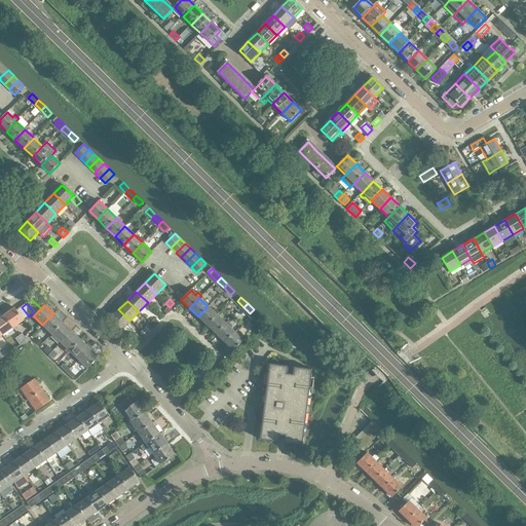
[(208,306),(198,316),(207,326),(217,315),(219,312),(216,309),(214,311),(208,306)]
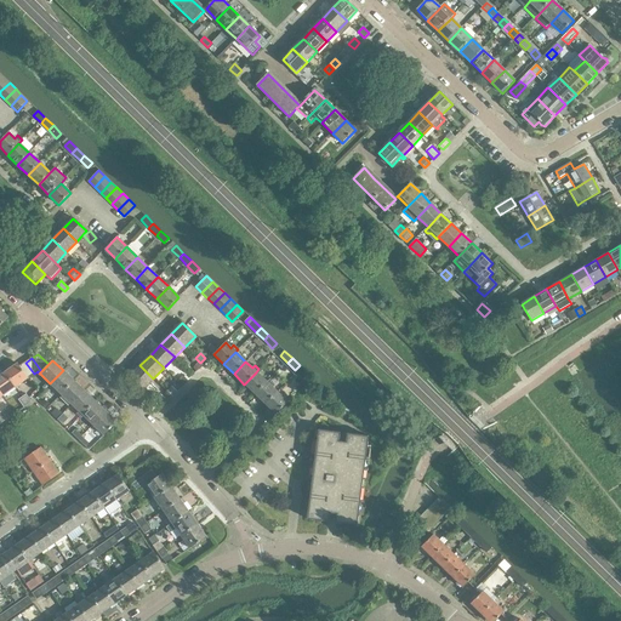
[(34,374),(26,363),(20,366),(28,379),(34,374)]
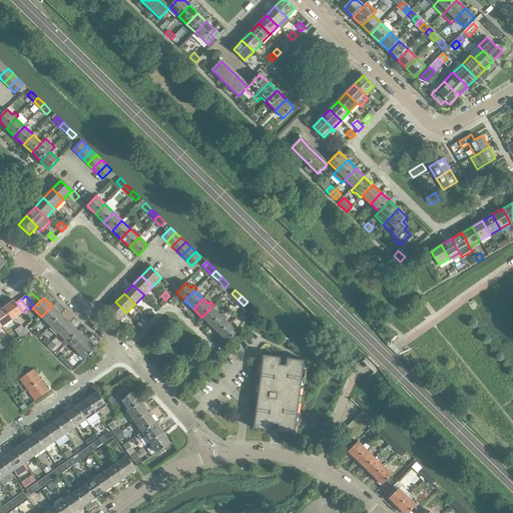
[(23,313),(16,303),(15,301),(5,308),(13,320),(23,313)]
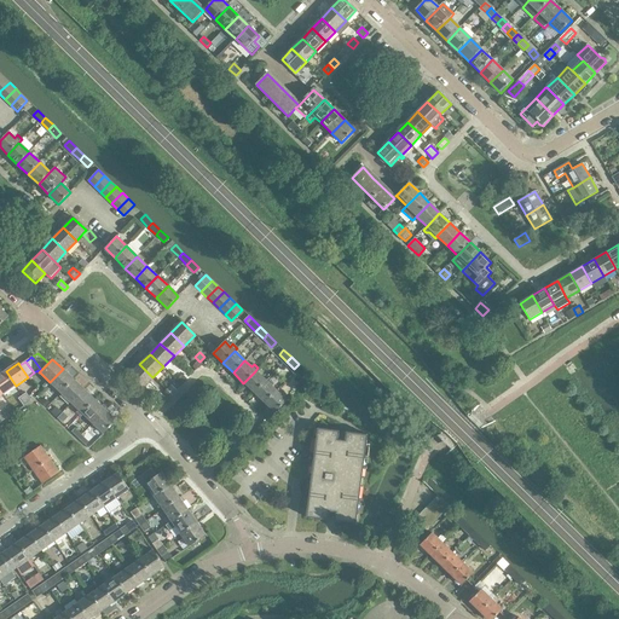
[(152,377),(139,364),(129,375),(143,388),(152,377)]
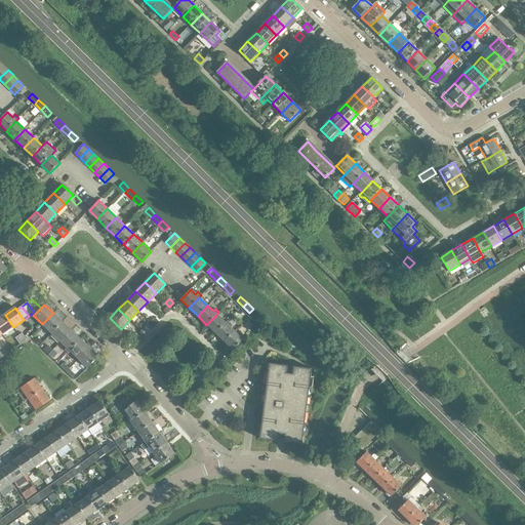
[(259,316),(253,309),(249,313),(256,319),(259,316)]
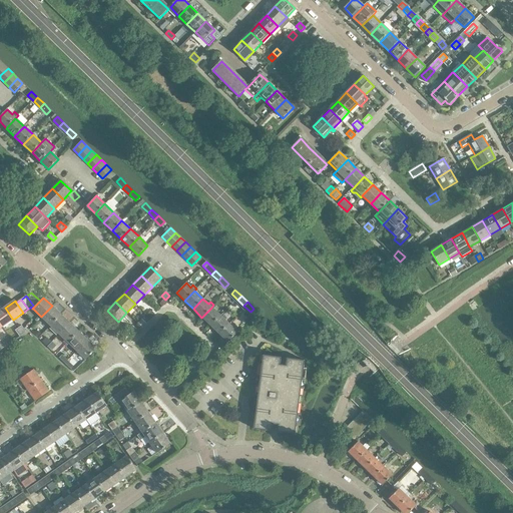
[(61,315),(52,306),(41,317),(50,326),(61,315)]
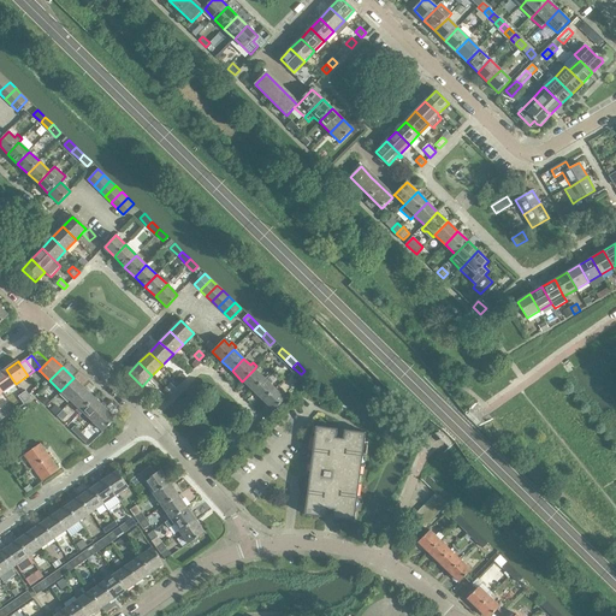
[(16,384),(6,369),(0,373),(0,388),(4,392),(16,384)]
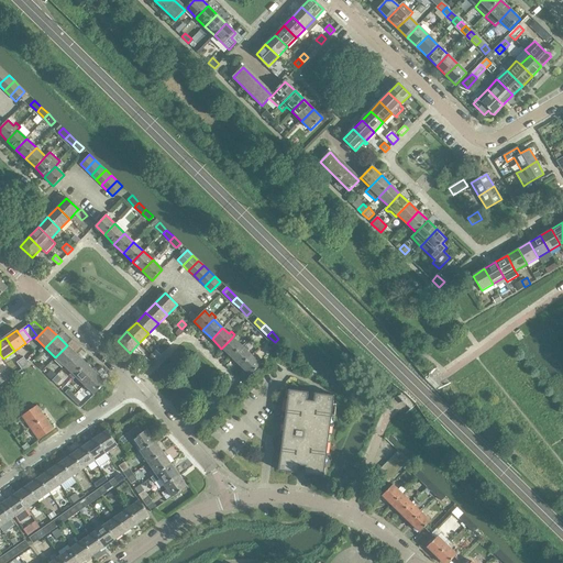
[(231,357),(242,346),(232,338),(221,349),(231,357)]
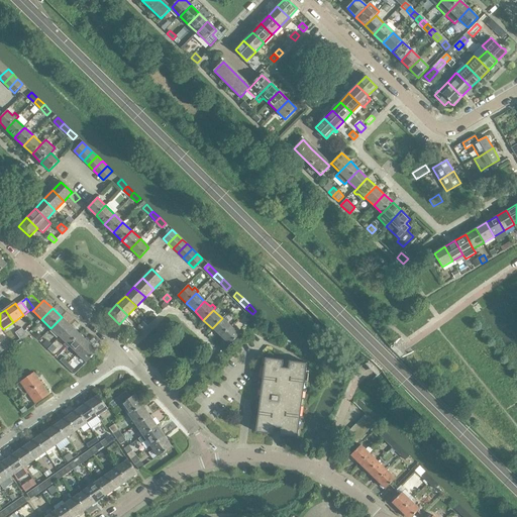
[(71,325),(62,317),(50,328),(60,336),(71,325)]
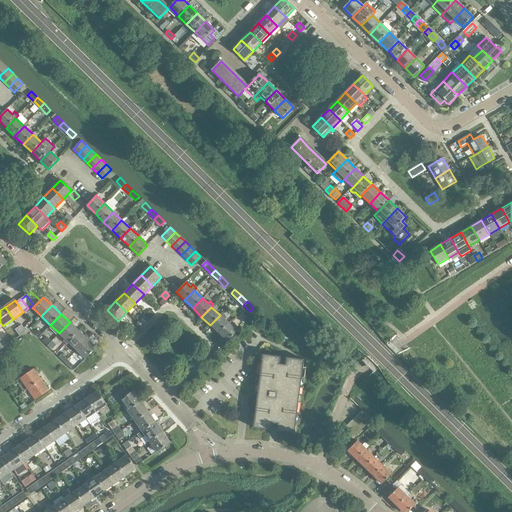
[(219,333),(228,323),(220,315),(210,325),(219,333)]
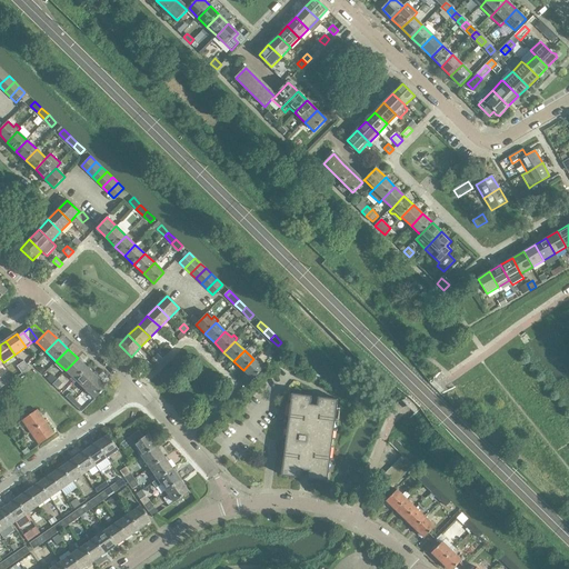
[(88,368),(78,358),(66,370),(76,380),(88,368)]
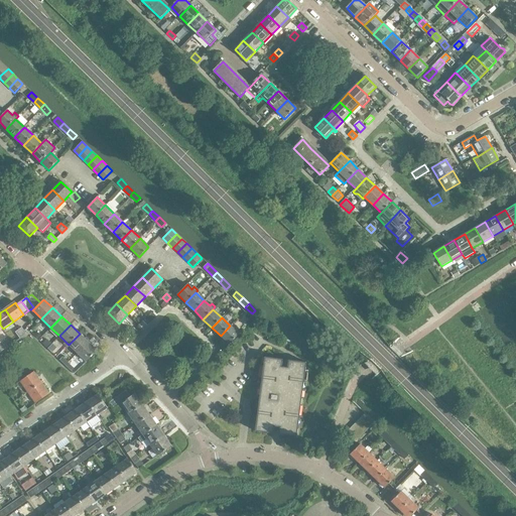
[(239,335),(230,326),(221,336),(229,344),(239,335)]
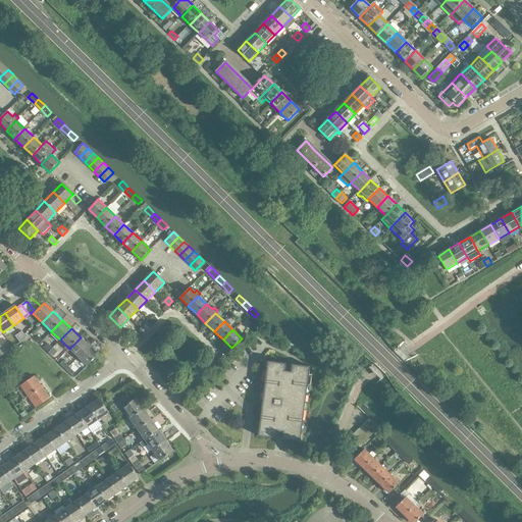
[(135,331),(131,335),(136,340),(140,335),(135,331)]
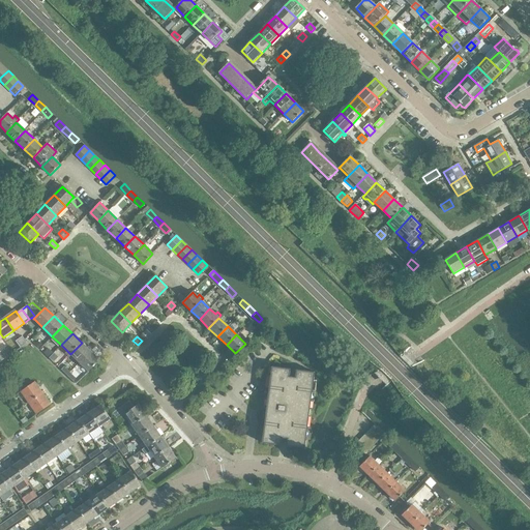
[(80,362),(90,351),(82,343),(70,354),(80,362)]
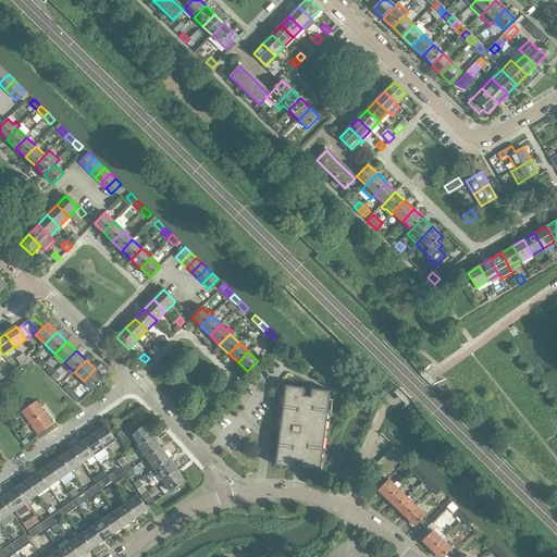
[(3,366),(7,373),(12,371),(9,363),(3,366)]
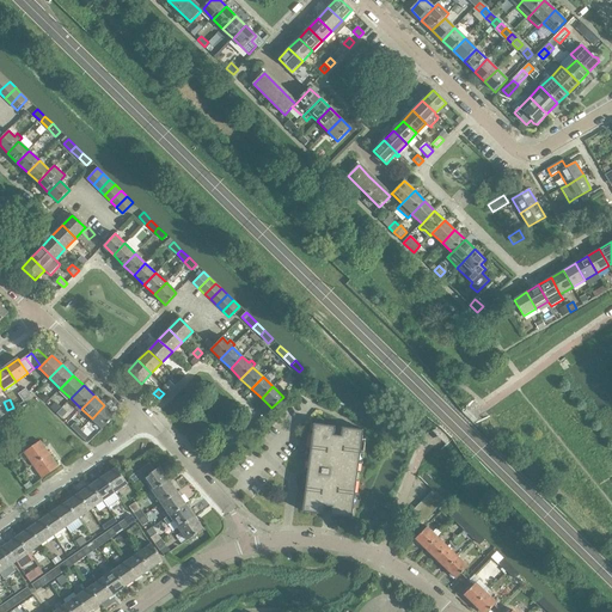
[(56,403),(50,409),(56,414),(61,409),(56,403)]
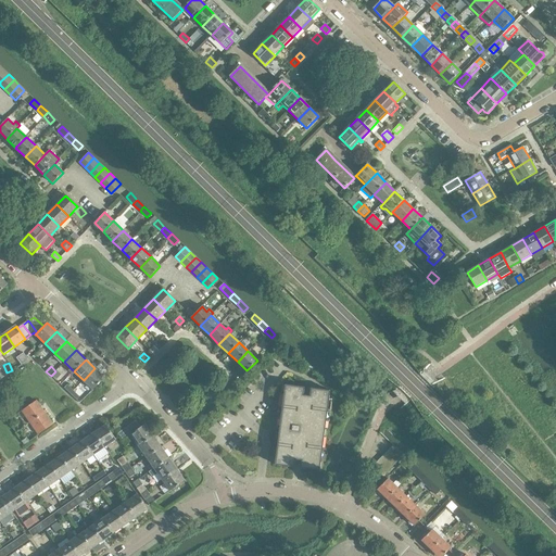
[(104,378),(95,368),(84,380),(93,390),(104,378)]
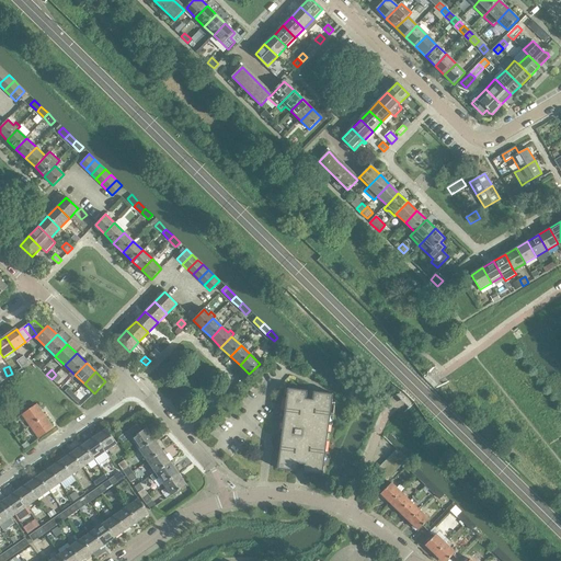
[(65,391),(71,398),(75,395),(68,388),(65,391)]
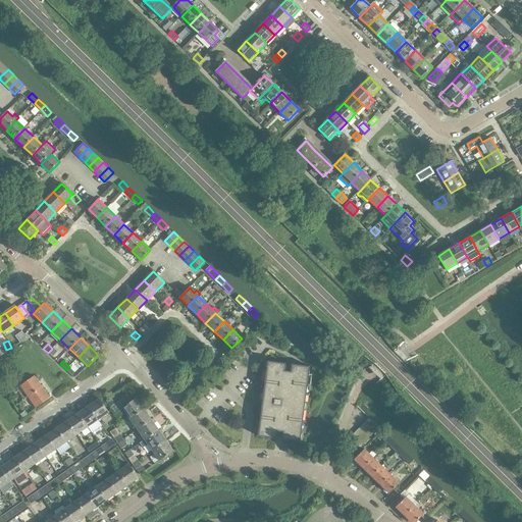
[(284,373),(285,363),(267,361),(258,436),(276,438),(277,429),(283,429),(281,439),(300,441),(306,396),(309,396),(312,374),(309,374),(310,366),(292,364),(291,374),(284,373)]
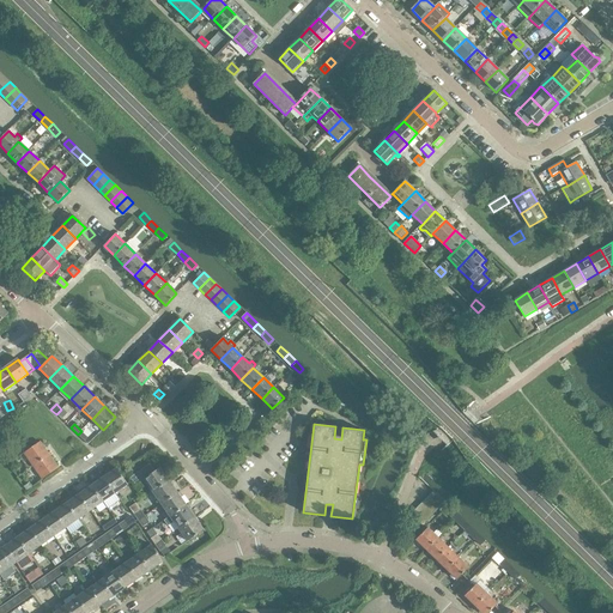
[(87,437),(82,431),(78,435),(85,441),(87,437)]
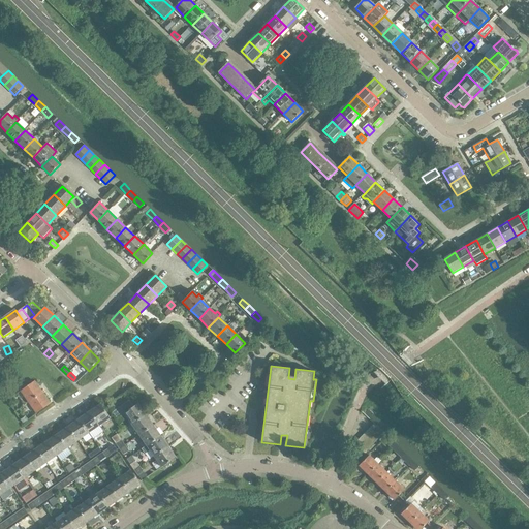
[(34,381),(21,391),(29,402),(40,394),(36,387),(38,386),(34,381)]
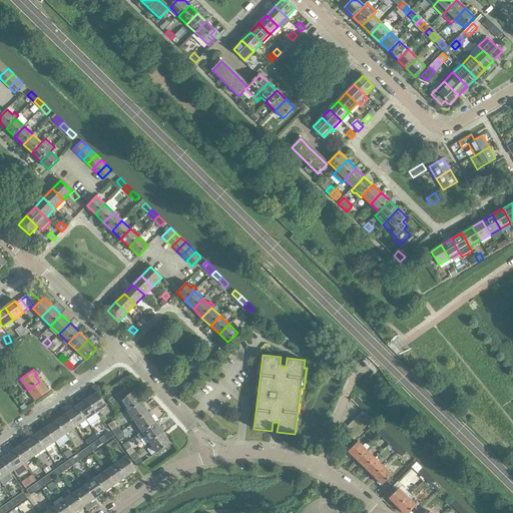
[(43,388),(39,382),(28,390),(35,401),(48,392),(45,387),(43,388)]
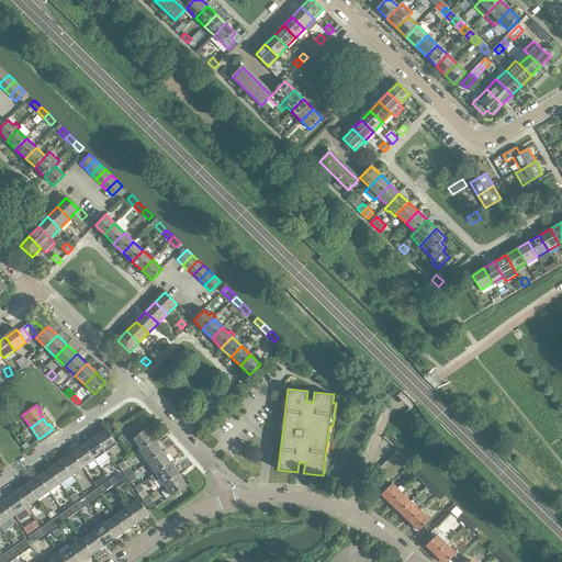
[(155,440),(146,429),(142,433),(137,426),(125,435),(119,439),(124,446),(132,439),(139,451),(155,440)]
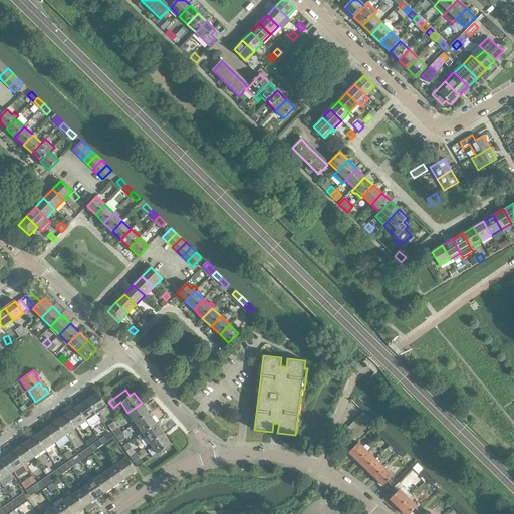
[(109,391),(104,395),(108,402),(114,398),(109,391)]
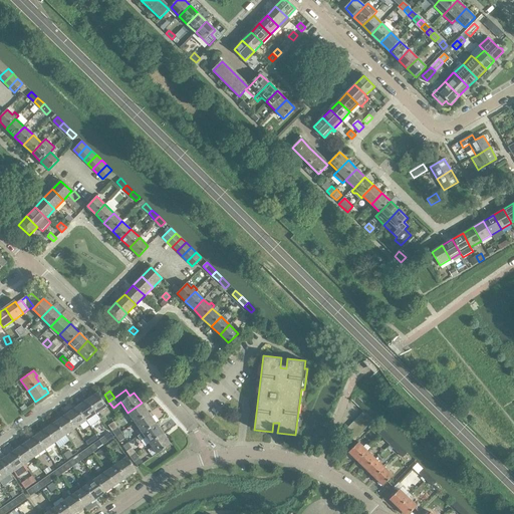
[(97,393),(87,400),(96,414),(106,407),(97,393)]
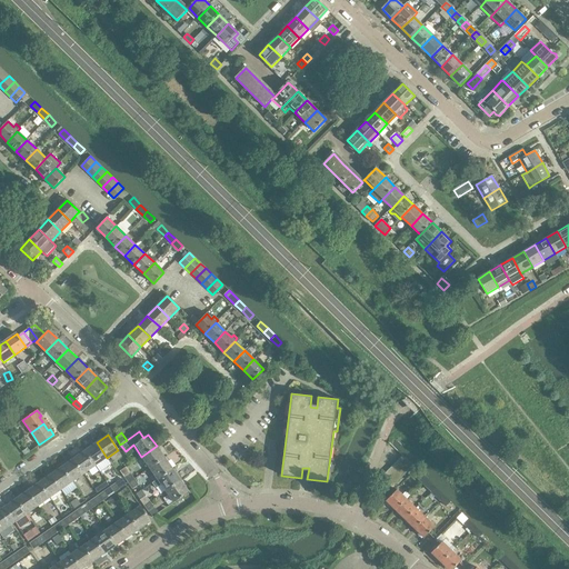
[(107,458),(97,442),(86,450),(96,466),(107,458)]
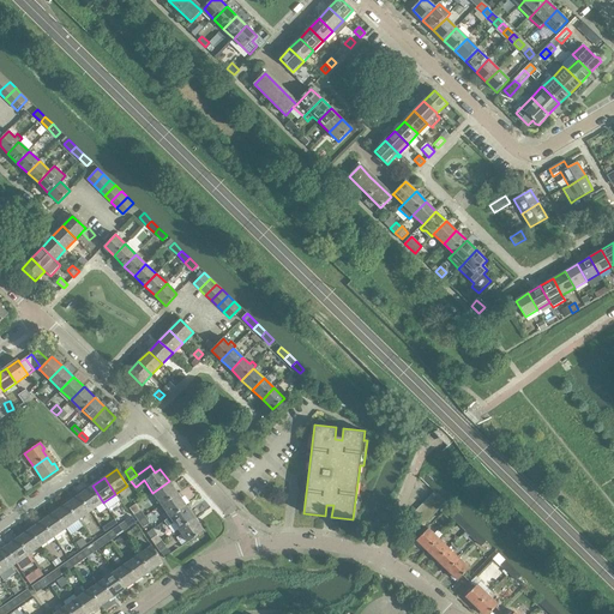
[(178,494),(169,481),(152,493),(162,505),(178,494)]
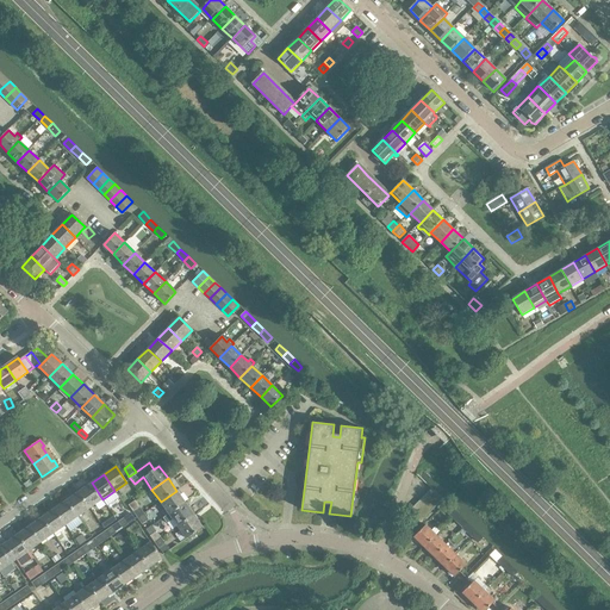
[(103,499),(92,483),(79,492),(91,508),(103,499)]
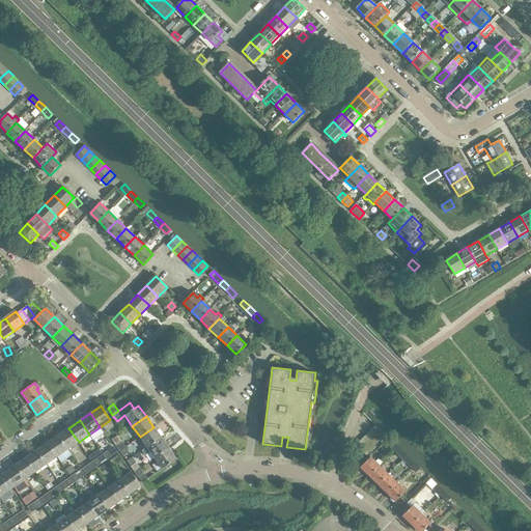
[(385,435),(375,425),(370,430),(380,440),(385,435)]
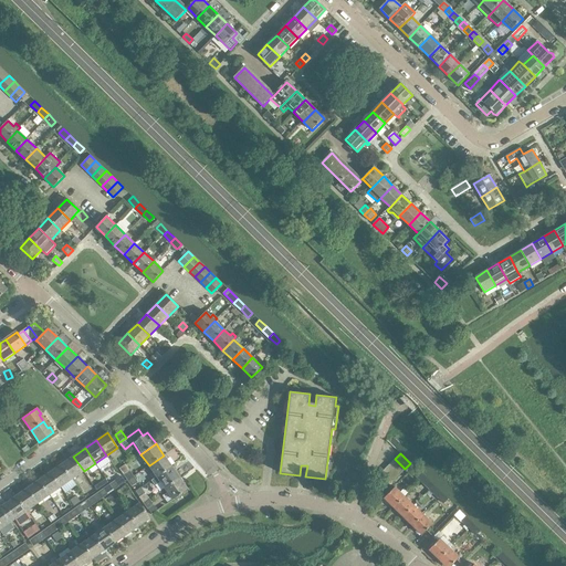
[(171,467),(164,456),(149,465),(157,477),(171,467)]
